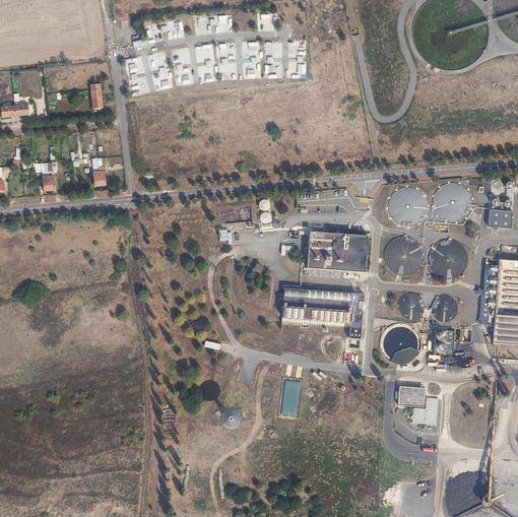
[(216,15),(192,15),(193,23),(192,23),(192,30),(217,30),(217,25),(227,25),(227,27),(229,27),(229,12),(216,12),(216,15)]
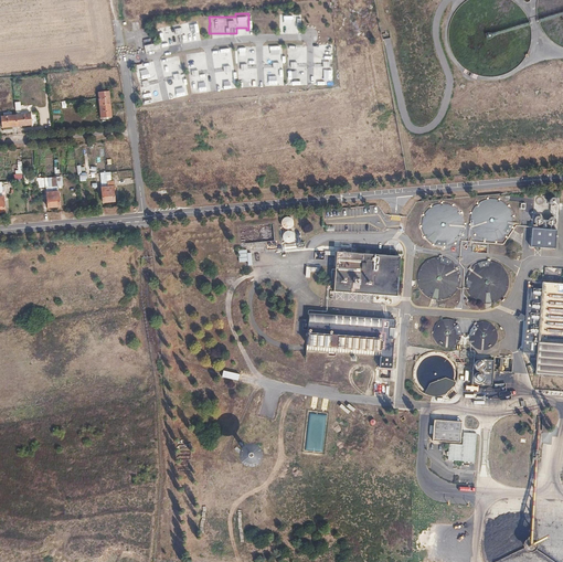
[(149,35),(140,36),(142,49),(157,46),(156,39),(150,40),(149,35)]
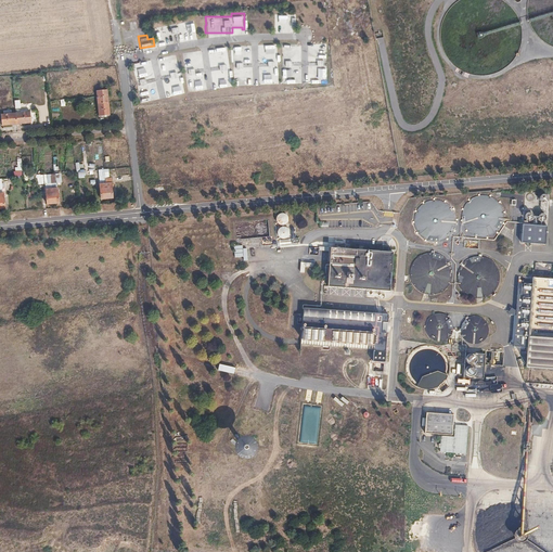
[(243,42),(231,43),(231,50),(230,50),(230,59),(241,59),(241,64),(249,64),(249,45),(243,46),(243,42)]
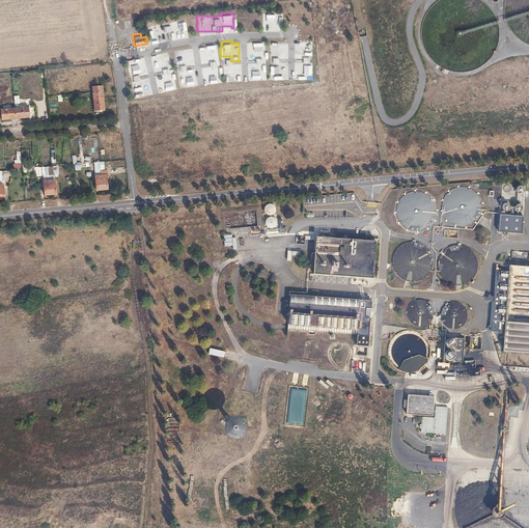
[(177,63),(177,68),(191,66),(190,56),(184,57),(185,62),(177,63)]
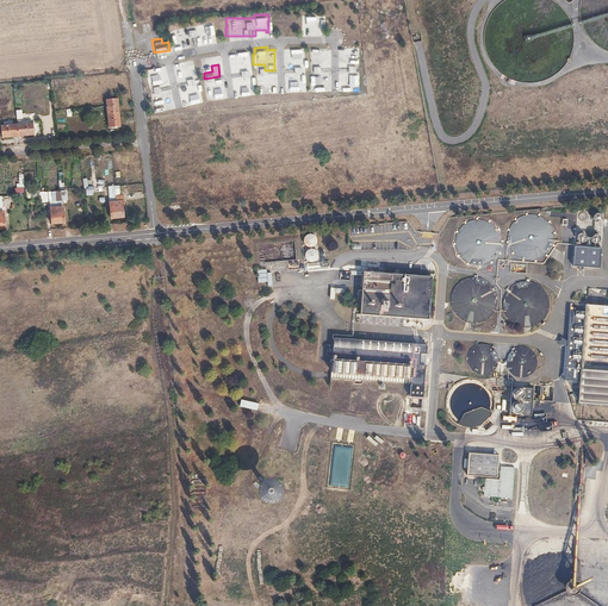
[(246,67),(237,68),(239,75),(230,76),(231,80),(241,79),(241,75),(246,74),(246,67)]
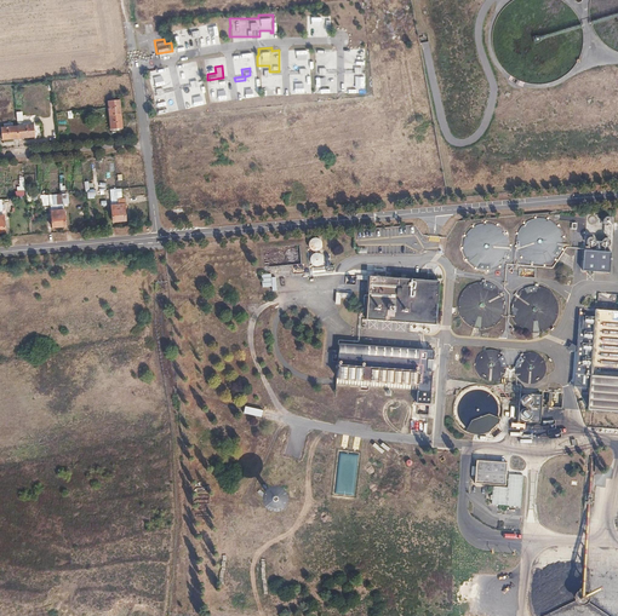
[(362,90),(362,73),(354,74),(354,86),(345,86),(345,90),(362,90)]
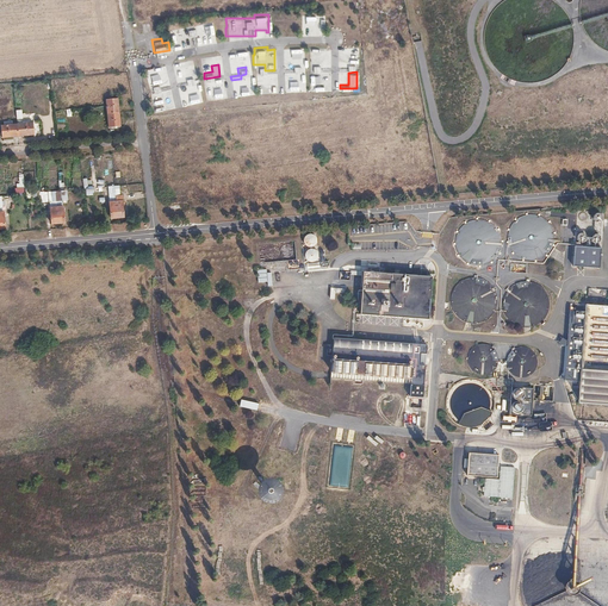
[(243,93),(253,92),(250,76),(247,76),(248,85),(242,85),(243,93)]
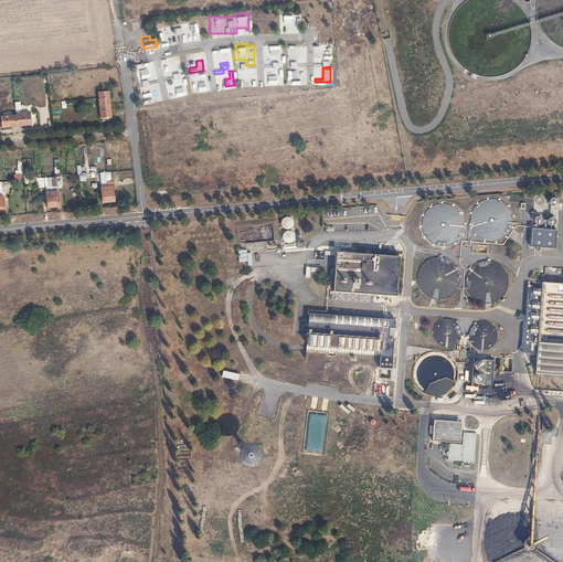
[(107,87),(96,88),(98,102),(108,101),(107,87)]
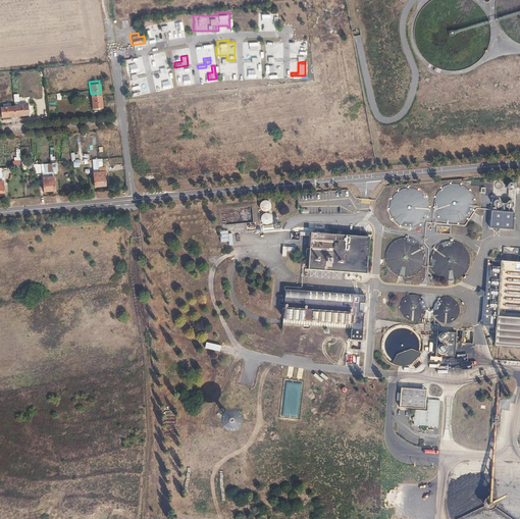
[(100,93),(91,94),(92,106),(101,105),(100,93)]
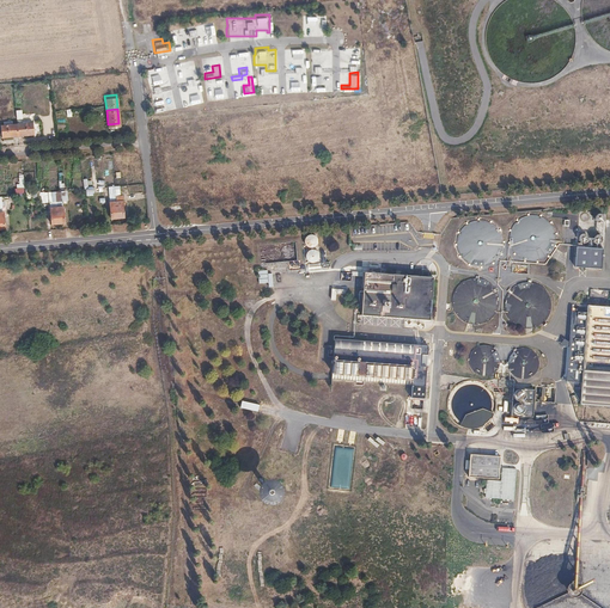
[(14,124),(4,126),(5,136),(16,135),(14,124)]
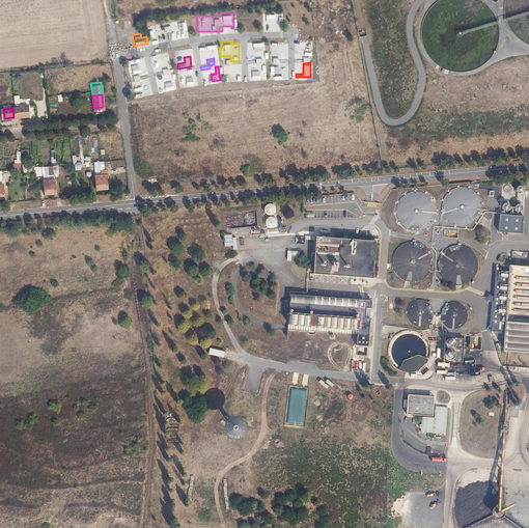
[(22,108),(12,108),(14,117),(23,116),(22,108)]
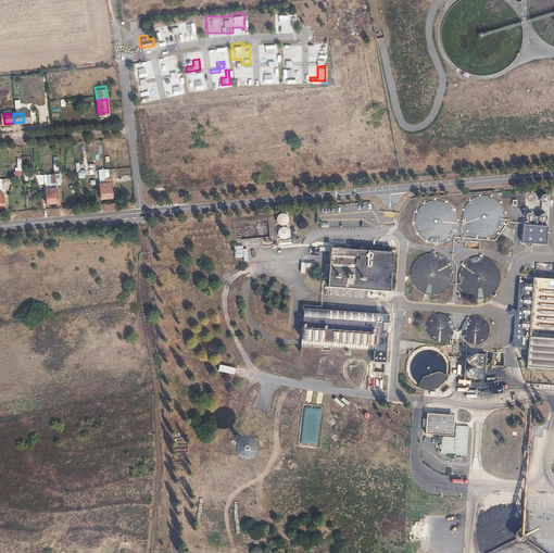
[(15,155),(16,164),(12,164),(13,175),(22,174),(20,154),(15,155)]
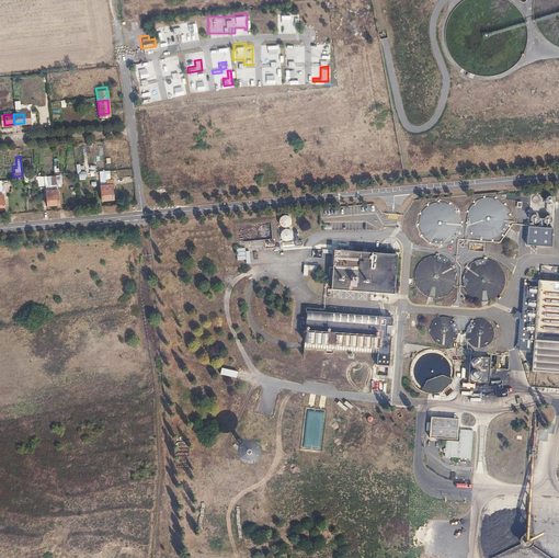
[(469,206),(467,213),(466,220),(468,227),(471,234),(477,238),(483,240),(491,241),(498,239),(504,235),(509,229),(511,223),(512,216),(510,209),(506,203),(501,198),(493,195),(487,195),(480,197),(474,201),(469,206)]
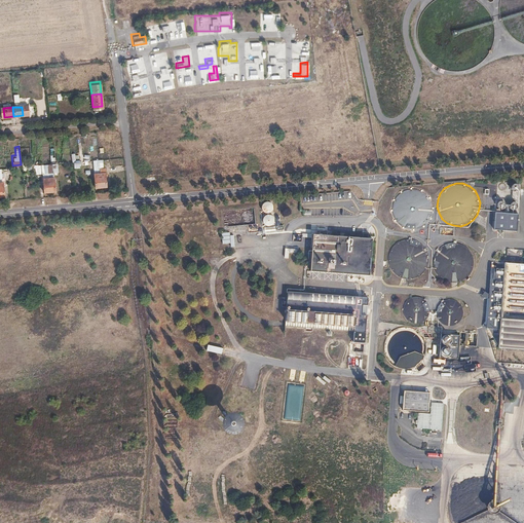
[(391,195),(388,201),(387,209),(389,216),(393,222),(397,226),(404,229),(410,230),(417,229),(423,226),(428,221),(432,215),(433,209),(431,201),(427,195),(423,190),(417,187),(410,186),(403,187),(397,191),(391,195)]
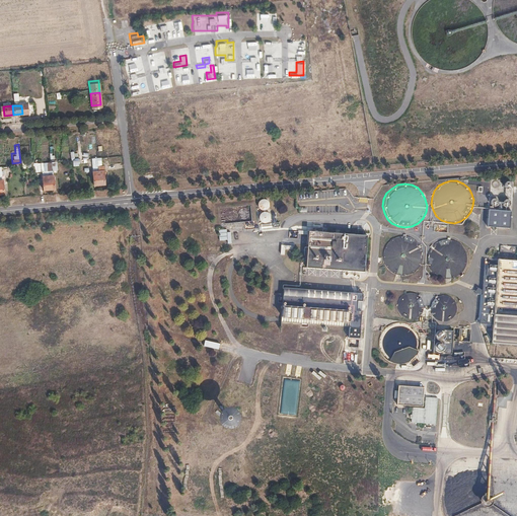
[(260,202),(260,203),(260,205),(260,207),(262,208),(263,209),(265,209),(266,209),(268,208),(269,207),(270,206),(270,204),(270,202),(270,201),(268,200),(267,199),(265,198),(264,198),(262,199),(261,200),(260,202)]
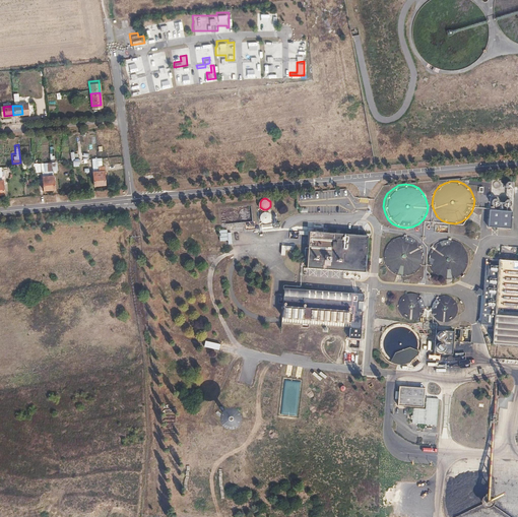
[(240,210),(239,212),(239,213),(240,215),(241,216),(243,217),(244,218),(246,218),(248,217),(249,216),(250,215),(251,213),(250,211),(250,209),(249,208),(247,207),(246,207),(244,207),(242,207),(241,208),(240,210)]
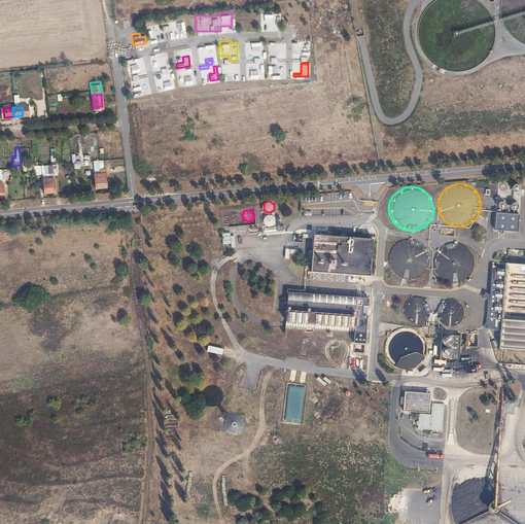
[(232,214),(231,215),(231,217),(232,219),(232,220),(234,221),(235,222),(237,222),(239,222),(240,221),(242,219),(242,218),(242,216),(242,214),(241,213),(240,212),(238,211),(236,211),(234,211),(233,212),(232,214)]
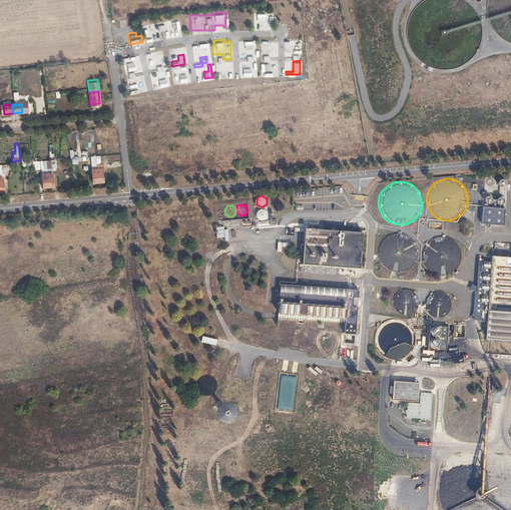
[(505,208),(483,206),(481,223),(504,225),(505,208)]
